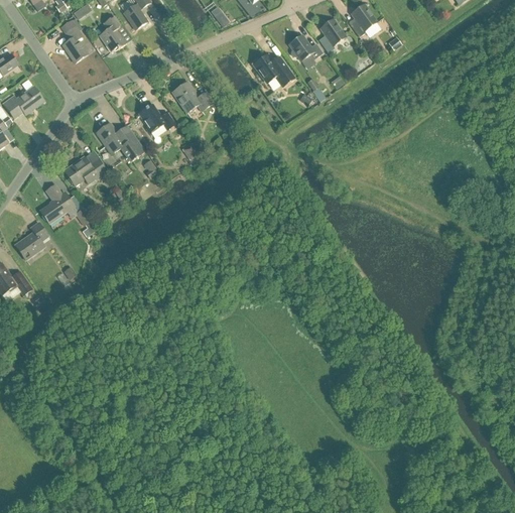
[(54,6),(58,12),(66,7),(60,0),(55,0),(54,1),(56,4),(54,6)]
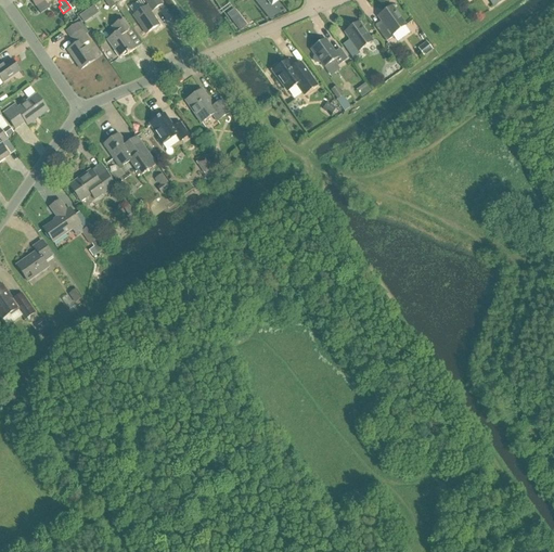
[(162,2),(159,0),(144,0),(146,3),(132,13),(145,31),(158,23),(150,11),(162,2)]
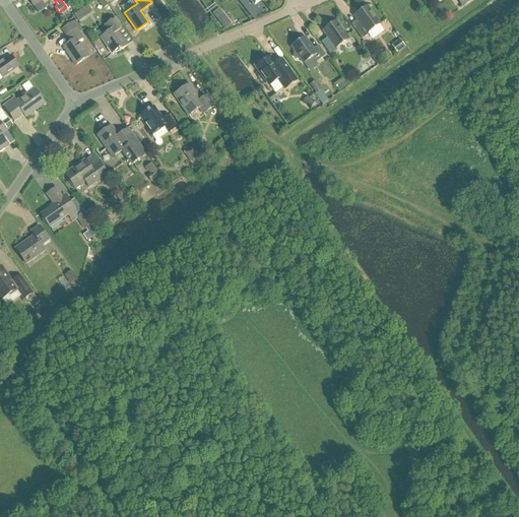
[(351,25),(361,38),(368,33),(367,31),(379,22),(367,4),(353,14),(357,19),(357,21),(351,25)]
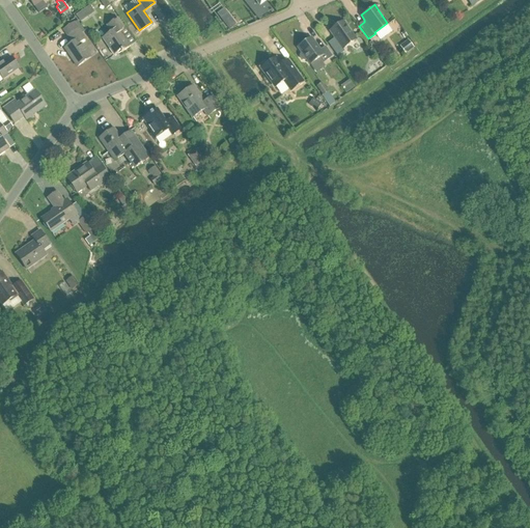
[(82,8),(75,14),(80,20),(86,16),(82,8)]
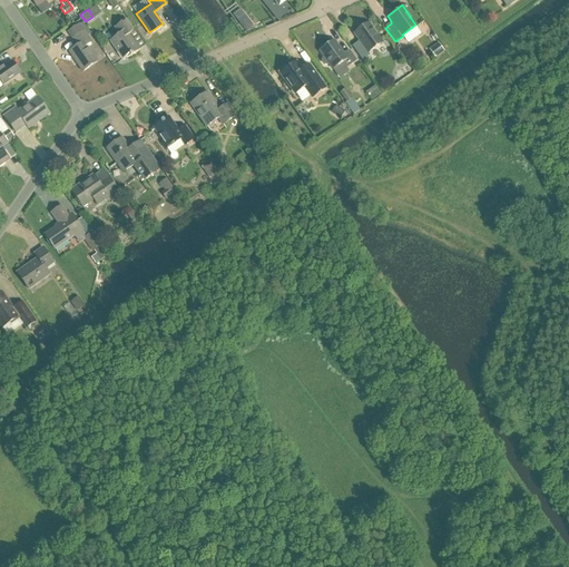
[(128,52),(129,55),(138,48),(127,32),(134,29),(125,17),(114,25),(118,32),(108,39),(121,57),(128,52)]
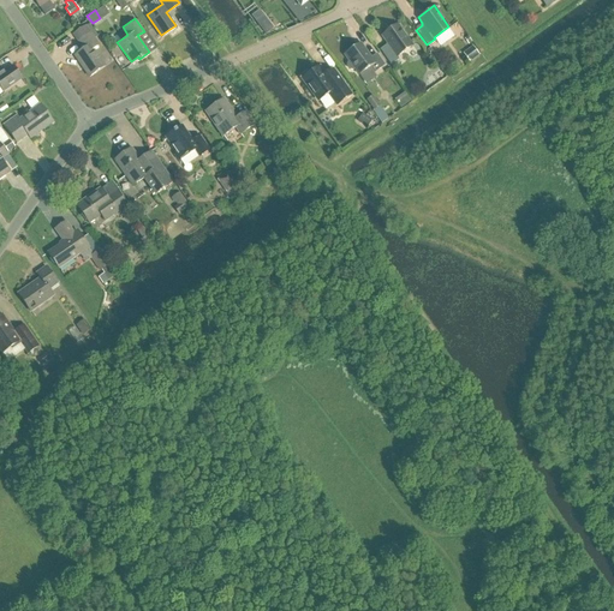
[(99,43),(89,30),(85,23),(72,33),(83,47),(73,53),(89,75),(105,64),(93,47),(99,43)]
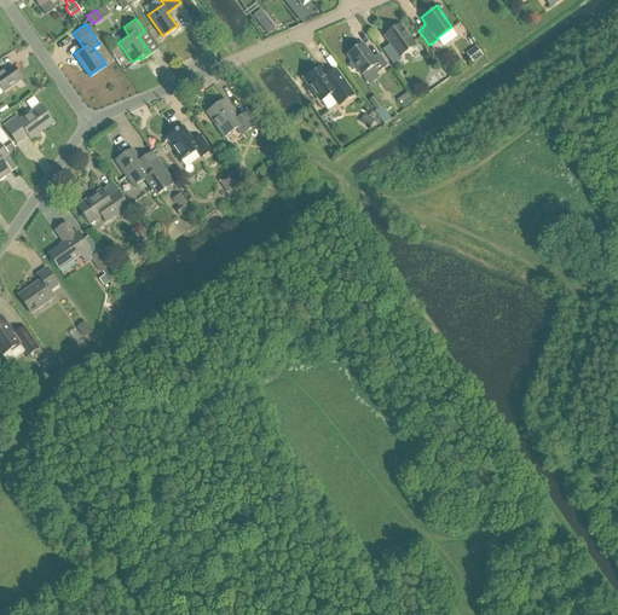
[(399,23),(383,34),(387,41),(387,44),(381,48),(392,64),(400,58),(398,56),(414,44),(399,23)]
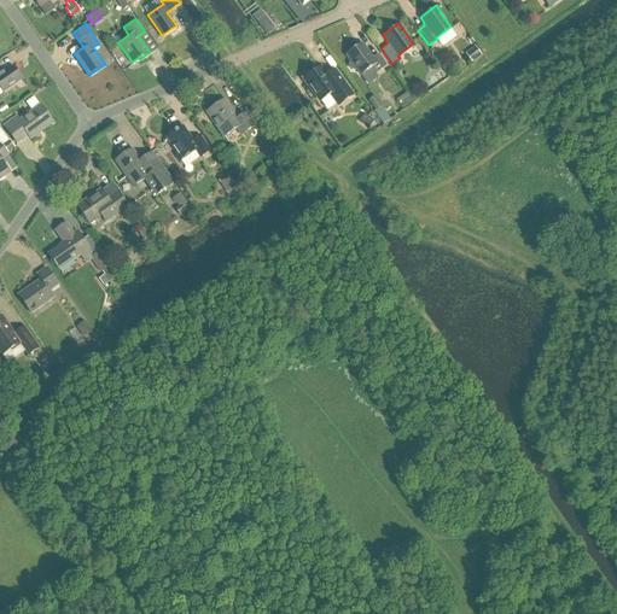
[(59,37),(63,42),(73,36),(70,31),(59,37)]
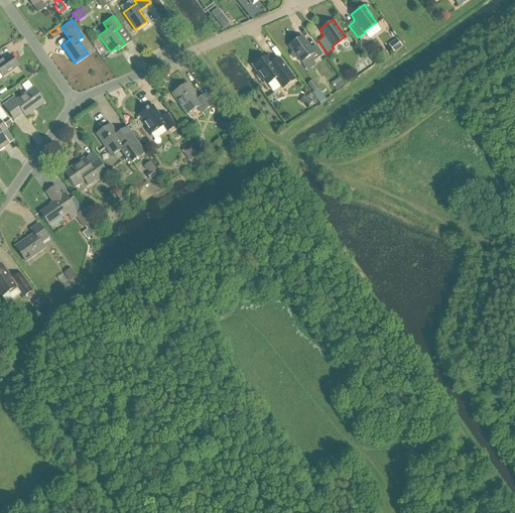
[(290,51),(290,53),(292,56),(294,57),(296,56),(300,61),(309,54),(312,59),(322,53),(314,43),(309,47),(300,34),(287,44),(292,50),(290,51)]
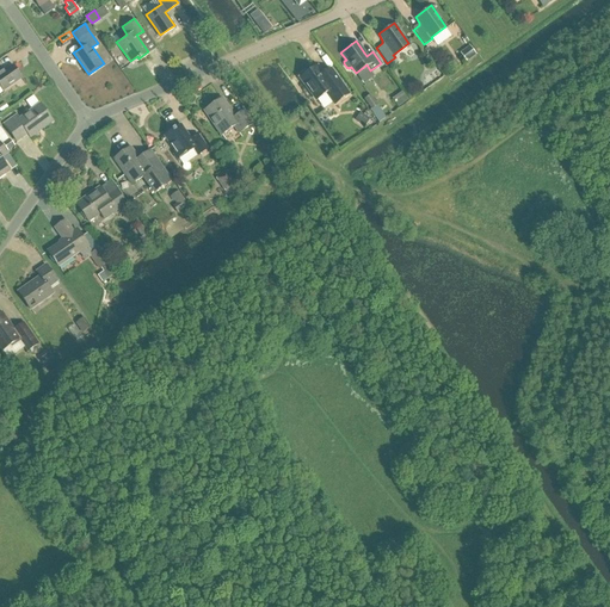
[(0,86),(2,90),(20,76),(12,63),(0,70),(0,86)]
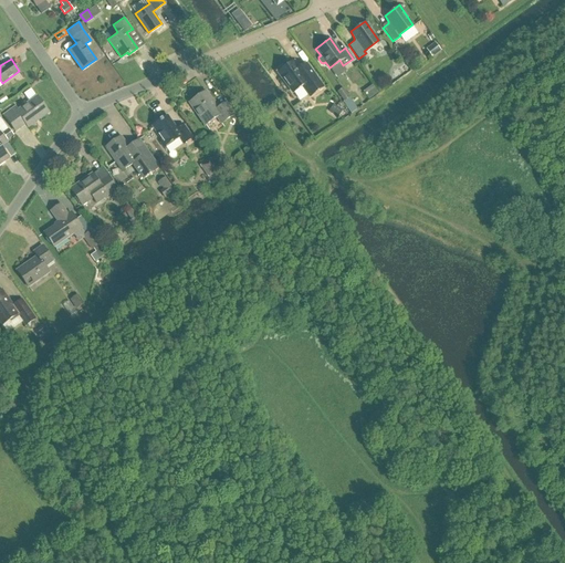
[(281,76),(292,92),(302,84),(310,95),(322,86),(305,62),(297,68),(292,60),(283,66),(282,65),(274,71),(280,77),(281,76)]
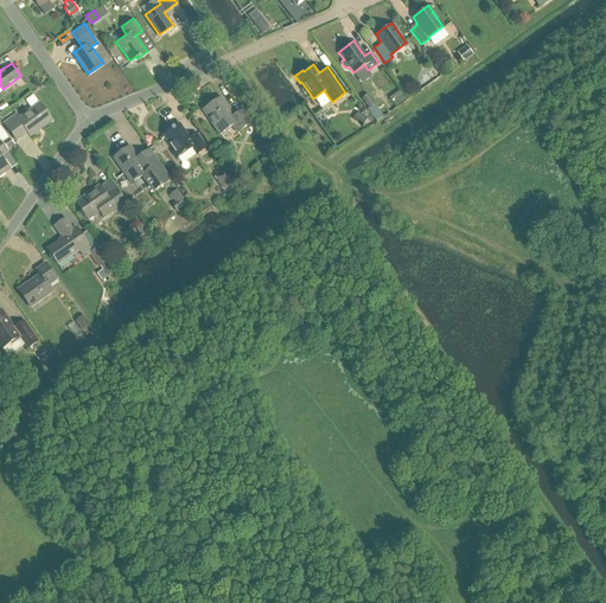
[(399,89),(389,96),(395,104),(404,97),(399,89)]
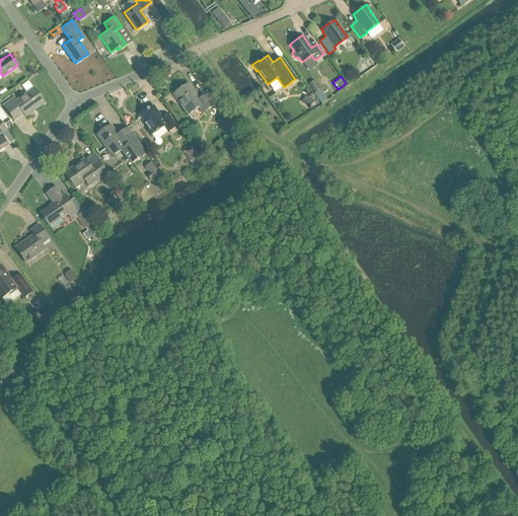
[(319,88),(313,79),(308,83),(314,91),(319,88)]
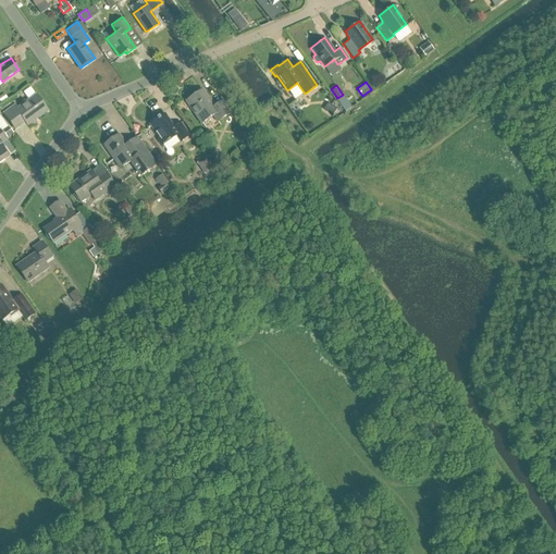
[(201,88),(185,99),(200,122),(212,113),(217,120),(230,111),(221,99),(214,105),(211,99),(210,100),(201,88)]
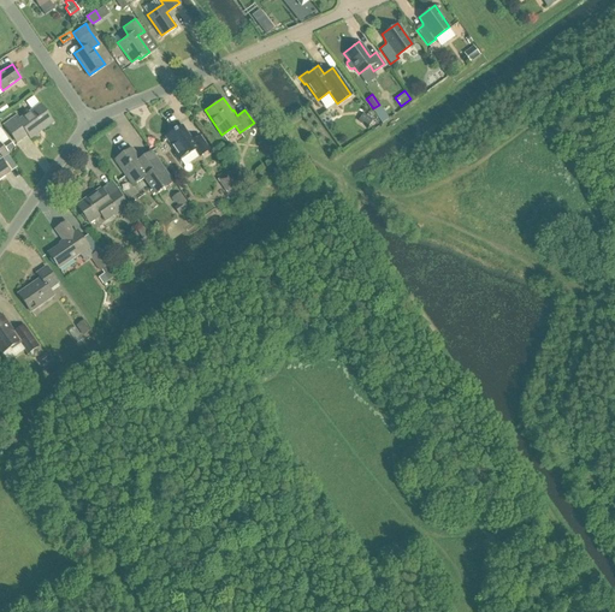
[(3,123),(16,141),(27,132),(29,136),(52,120),(39,102),(19,117),(16,113),(3,123)]
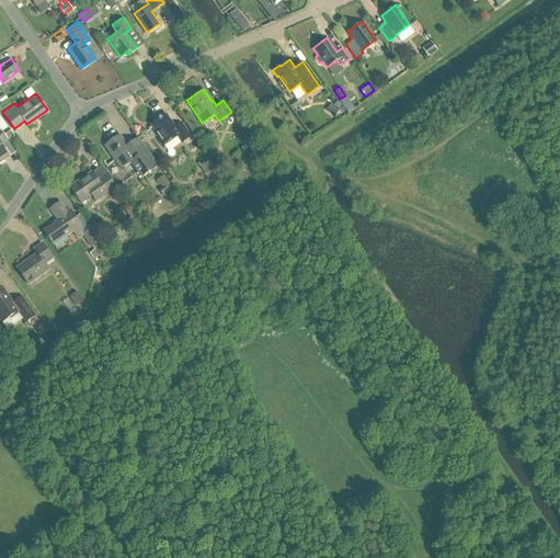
[(332,103),(328,110),(333,114),(339,106),(332,103)]
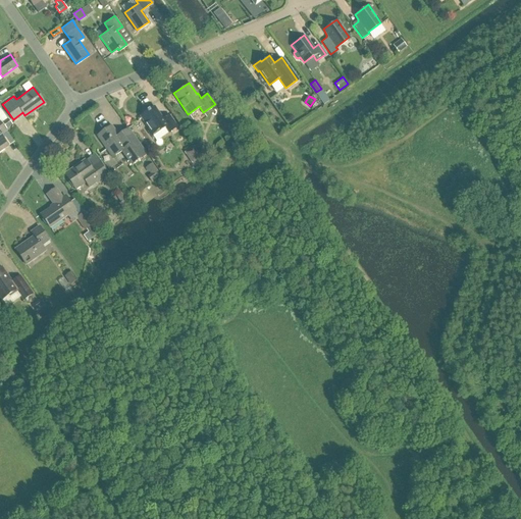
[(146,109),(147,111),(140,116),(152,132),(158,127),(159,128),(164,125),(168,131),(176,125),(168,113),(162,117),(153,104),(146,109)]
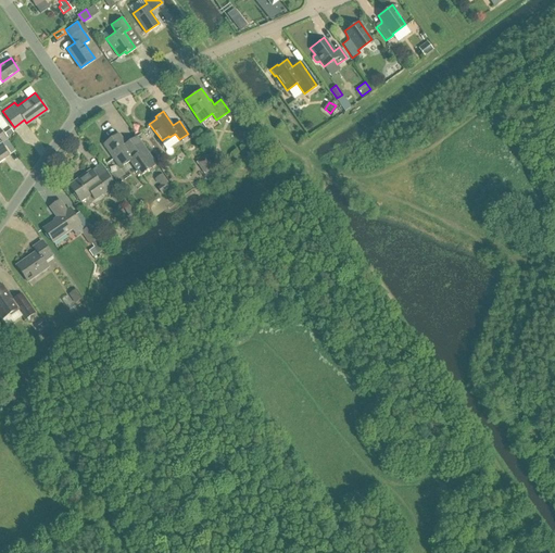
[(0,128),(5,136),(12,130),(7,124),(0,128)]
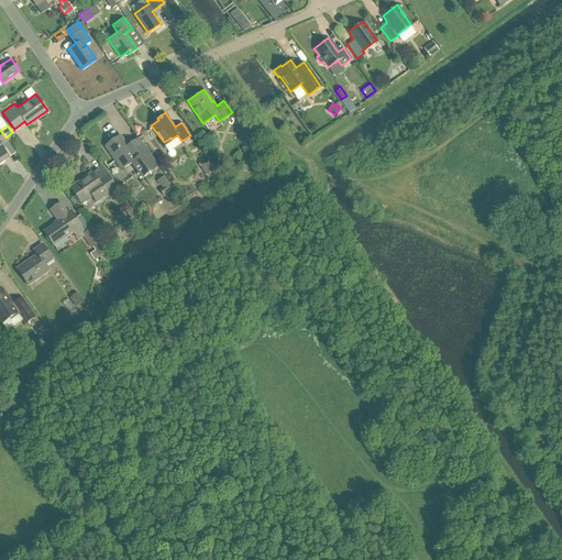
[(239,138),(243,142),(243,143),(252,138),(251,136),(248,131),(239,138)]
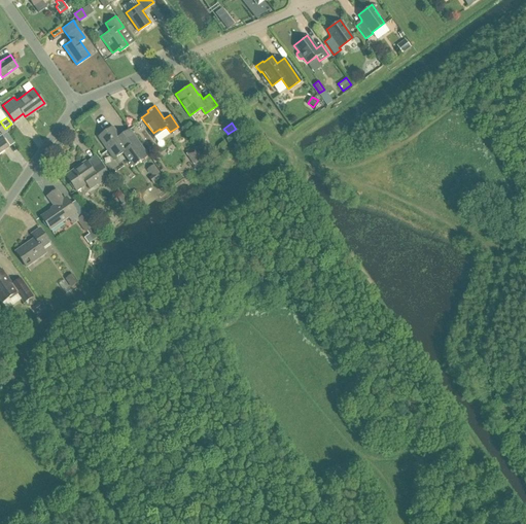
[(123,150),(132,165),(147,154),(132,134),(121,141),(111,126),(98,135),(113,156),(123,150)]
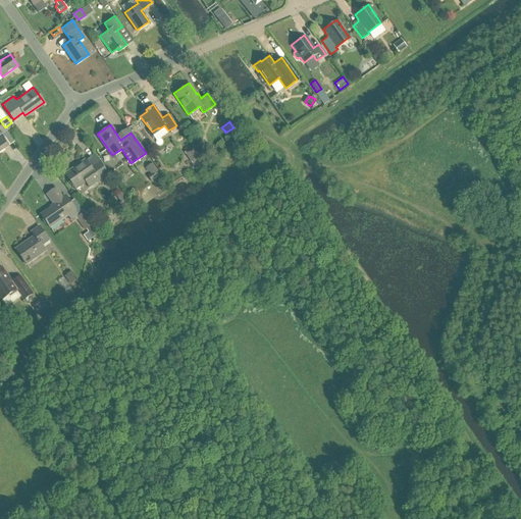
[(184,151),(191,162),(201,155),(193,145),(184,151)]
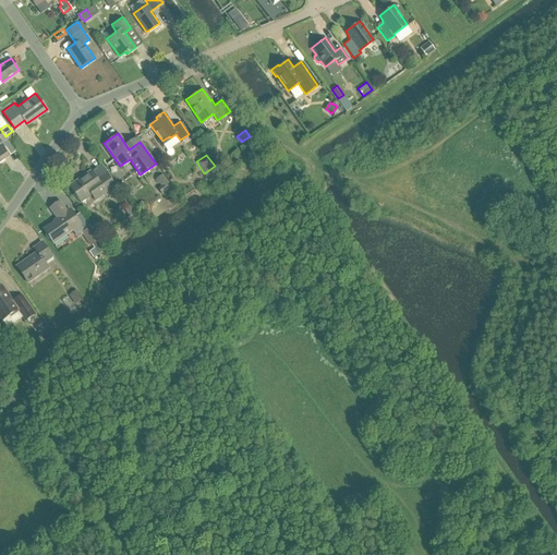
[(69,184),(80,200),(91,192),(94,197),(113,184),(105,171),(96,178),(91,169),(69,184)]
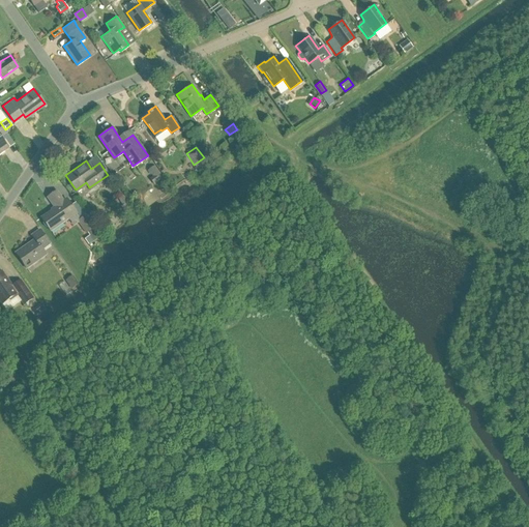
[(149,180),(151,184),(163,177),(153,165),(148,168),(153,177),(149,180)]
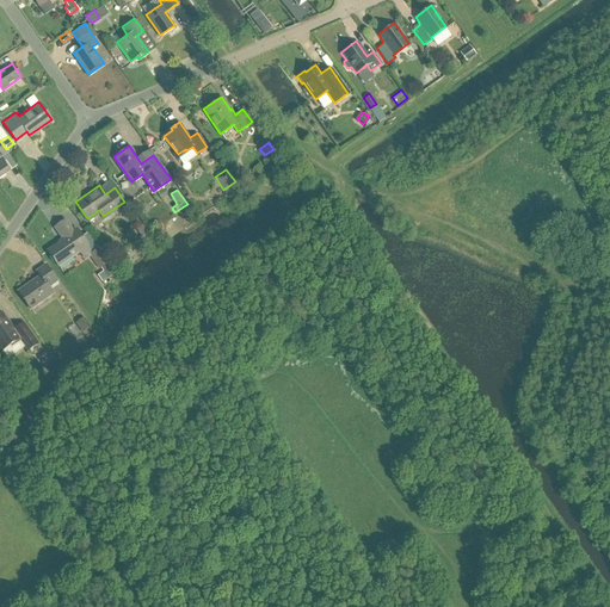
[(65,218),(54,225),(62,237),(47,248),(57,264),(79,249),(79,251),(87,245),(75,227),(72,229),(65,218)]
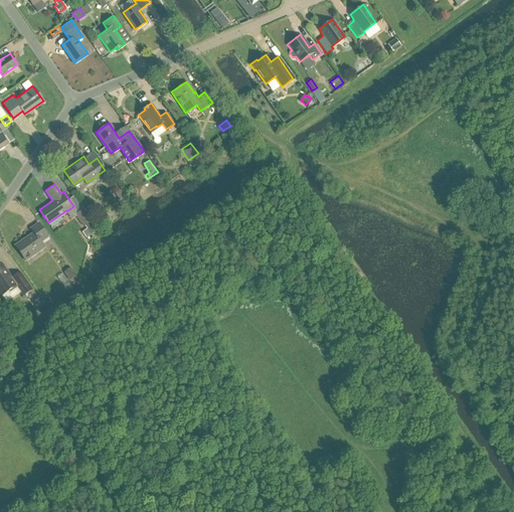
[(119,188),(115,191),(119,198),(124,195),(119,188)]
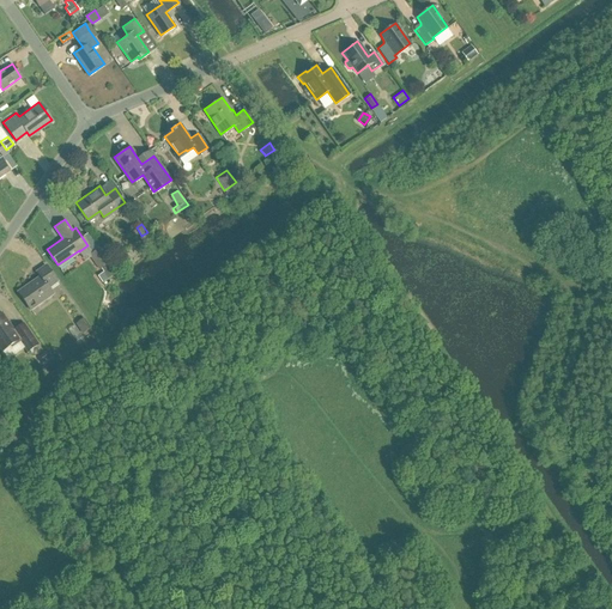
[(88,255),(97,270),(101,268),(108,263),(98,248),(88,255)]
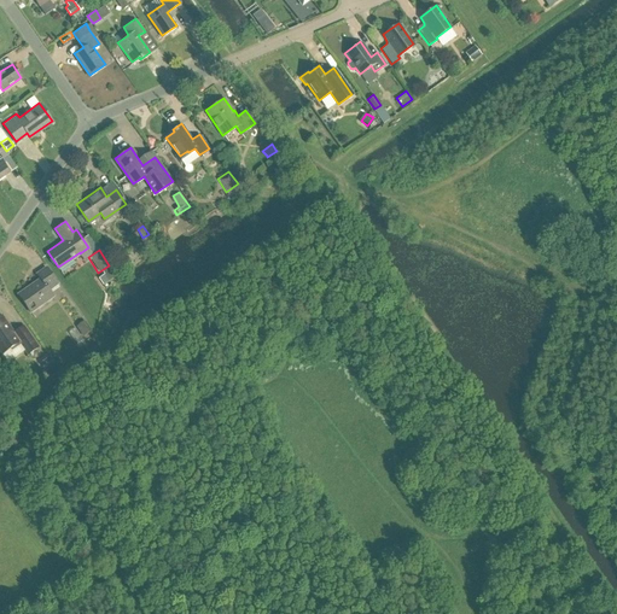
[(48,288),(57,282),(45,265),(36,272),(39,276),(17,292),(30,310),(52,294),(48,288)]
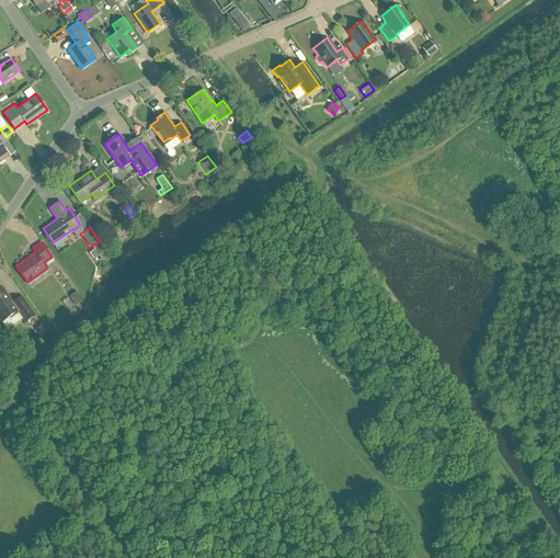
[(99,241),(92,246),(98,253),(104,249),(99,241)]
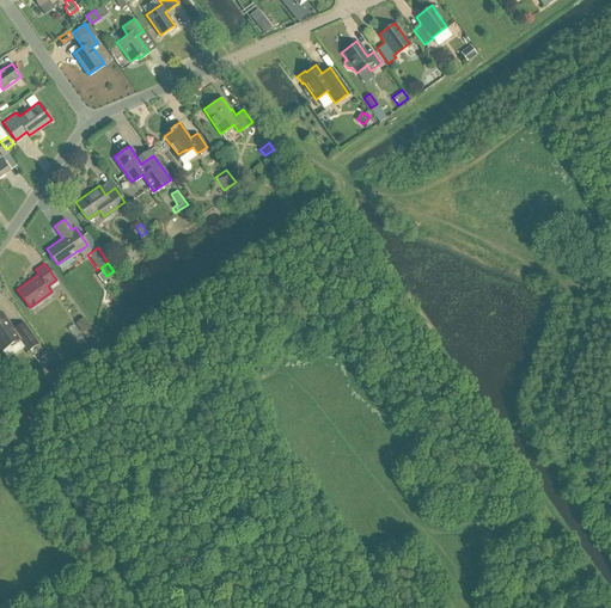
[(20,339),(26,349),(37,342),(23,321),(13,327),(1,311),(0,311),(0,347),(1,349),(12,341),(14,343),(20,339)]
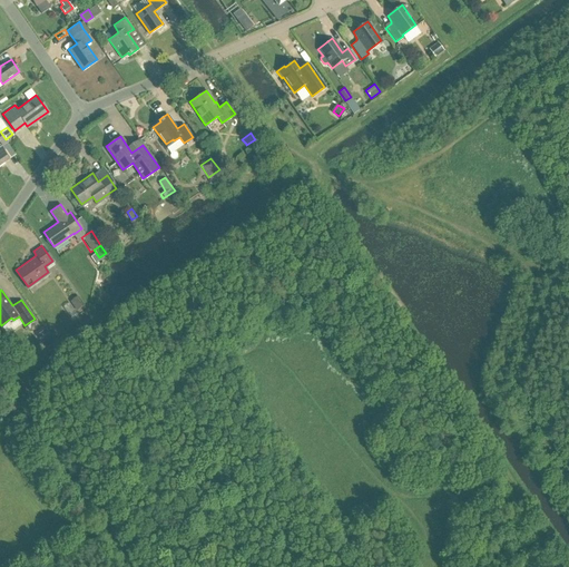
[(78,294),(70,300),(77,309),(84,304),(78,294)]
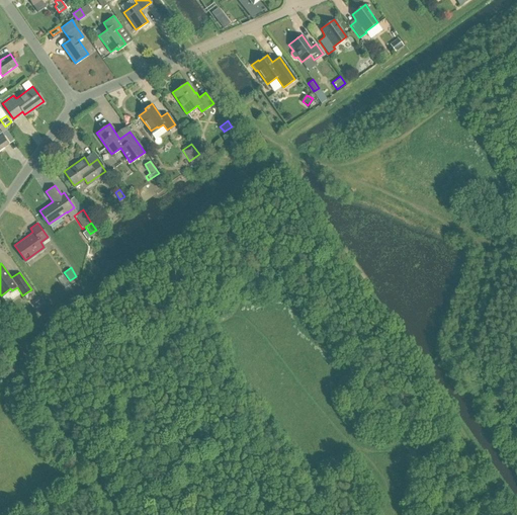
[(29,301),(34,306),(40,301),(36,295),(29,301)]
